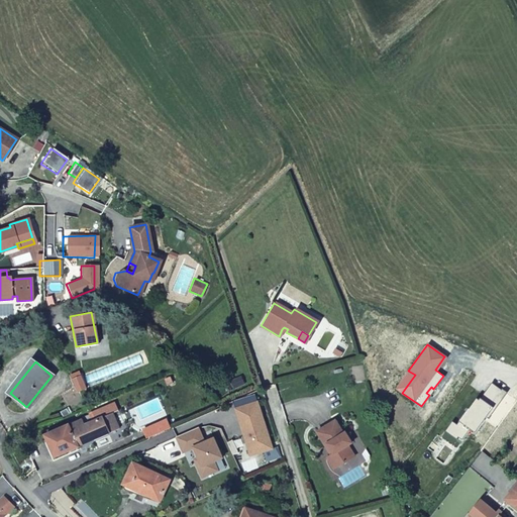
[(77,371),(69,374),(79,389),(83,387),(77,371)]
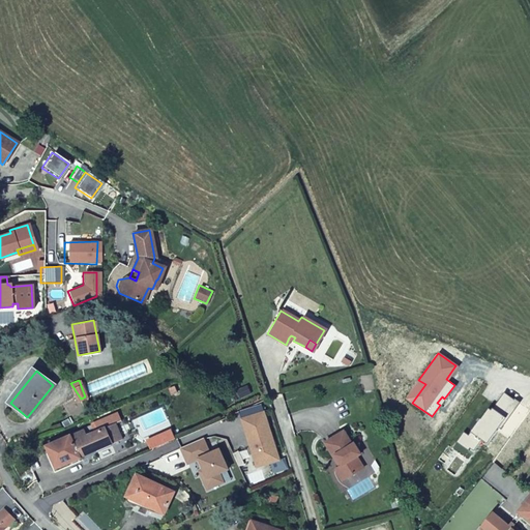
[(406,398),(412,403),(425,384),(418,380),(406,398)]
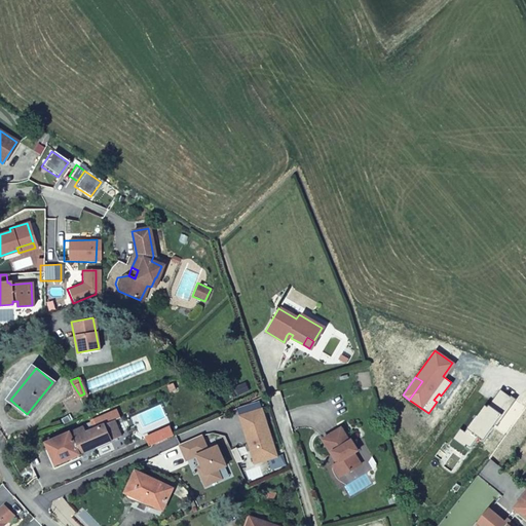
[(475,415),(463,431),(457,440),(464,445),(468,447),(477,436),(482,440),(512,398),(498,388),(479,417),(475,415)]
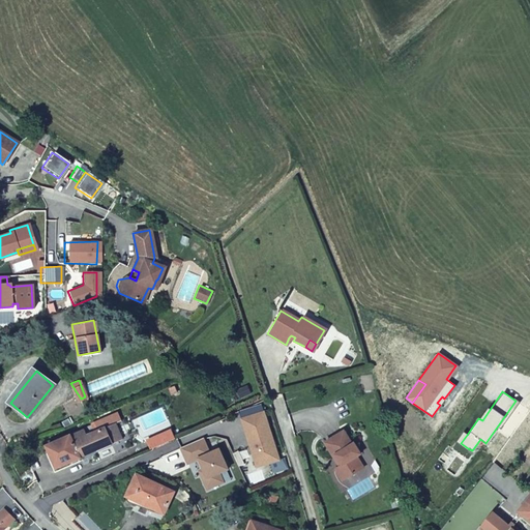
[(241,419),(256,468),(269,464),(272,474),(287,470),(284,459),(277,461),(264,412),(241,419)]
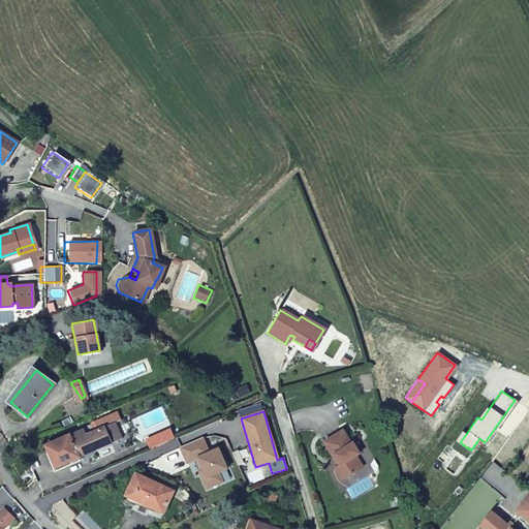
[(83,429),(44,447),(55,468),(120,438),(112,421),(84,433),(83,429)]
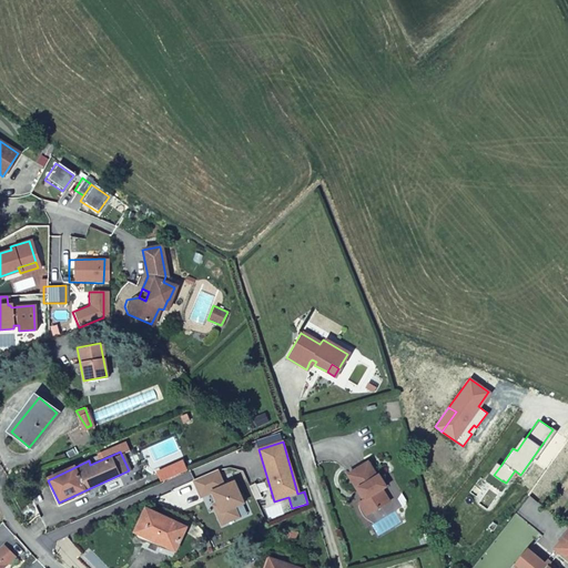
[(181,460),(154,472),(158,479),(184,468),(181,460)]
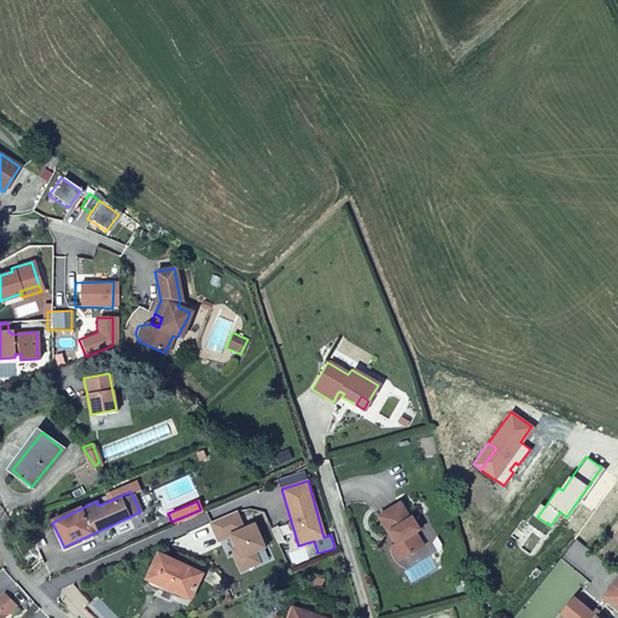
[(398,501),(375,514),(386,531),(389,530),(396,541),(389,546),(397,559),(421,543),(414,531),(419,528),(410,516),(408,517),(398,501)]
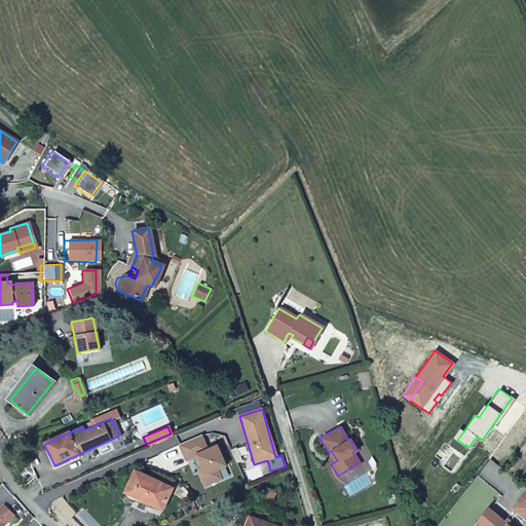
[(457,440),(463,431),(458,427),(451,438),(463,447),(464,445),(457,440)]
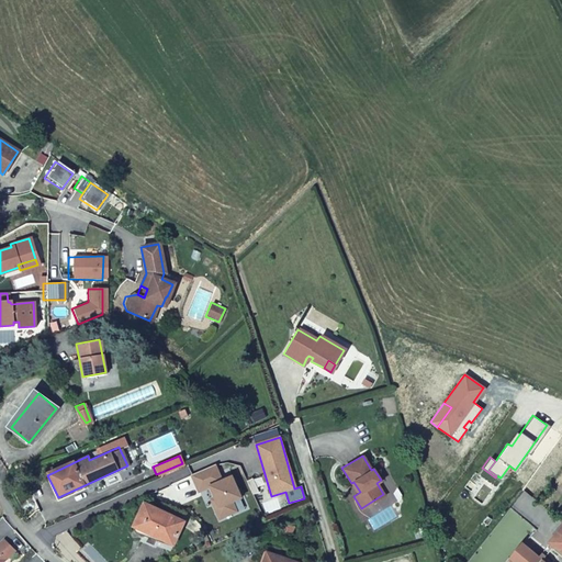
[(212,505),(217,519),(235,512),(231,502),(240,498),(231,476),(221,481),(214,464),(190,474),(198,492),(209,486),(213,498),(215,503),(212,505)]
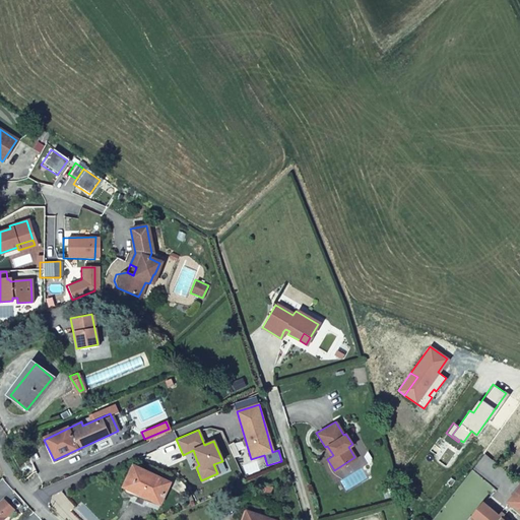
[(232,442),(226,445),(233,457),(238,455),(232,442)]
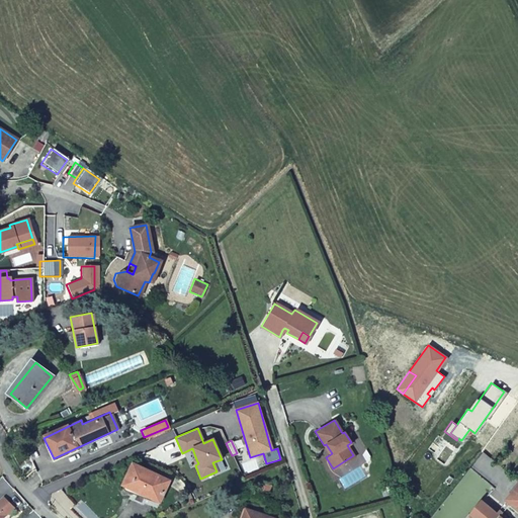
[(437,446),(431,442),(426,448),(433,452),(437,446)]
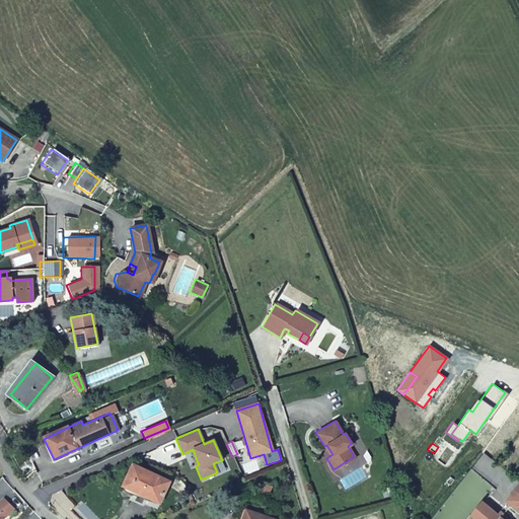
[(125,485),(159,500),(167,479),(133,464),(125,485)]
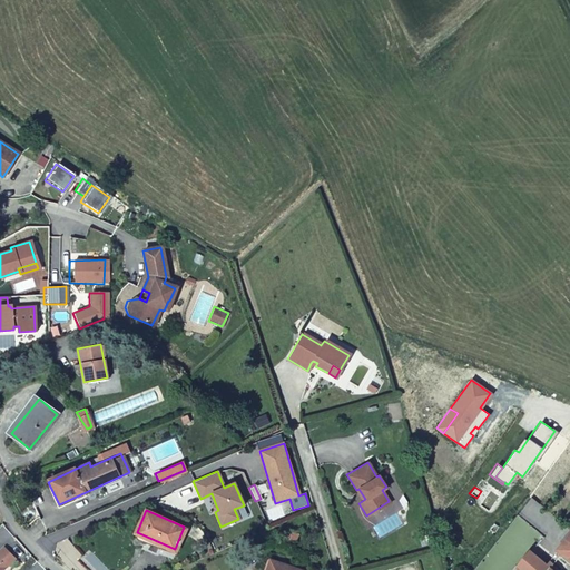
[(569,528),(557,546),(569,556),(569,528)]
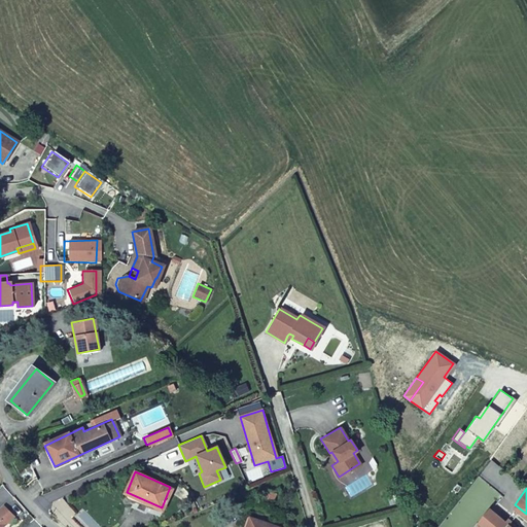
[(0,526),(13,514),(3,504),(0,507),(0,526)]
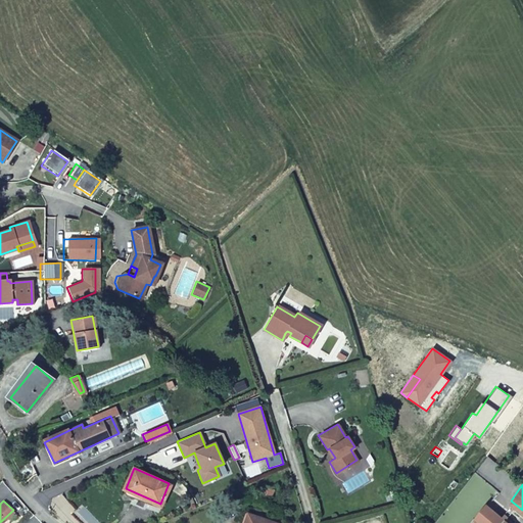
[(505,522),(497,516),(492,512),(484,505),(473,519),(478,522),(505,522)]
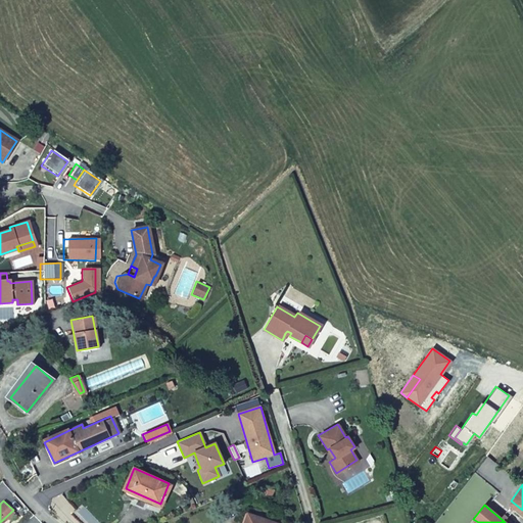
[(492,512),(497,516),(502,510),(496,506),(492,512)]
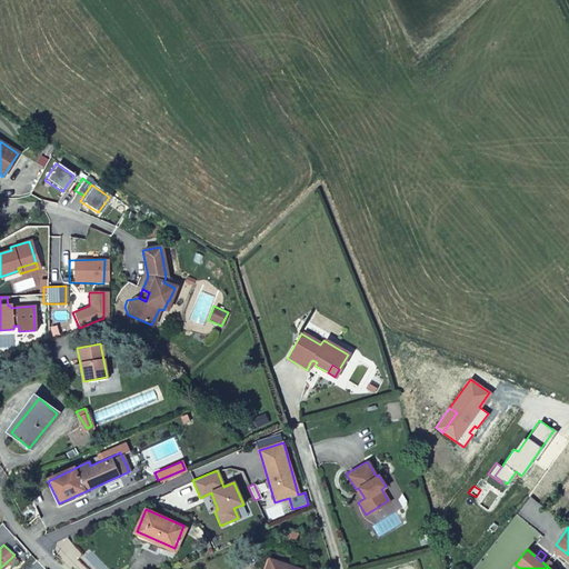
[(305,568),(267,556),(261,568),(305,568)]
